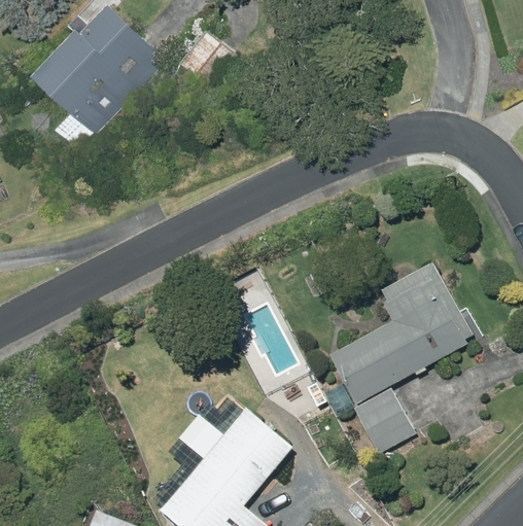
[(28,70),(68,108),(51,125),(74,148),(165,58),(105,0),(78,28),(73,24),(28,70)]
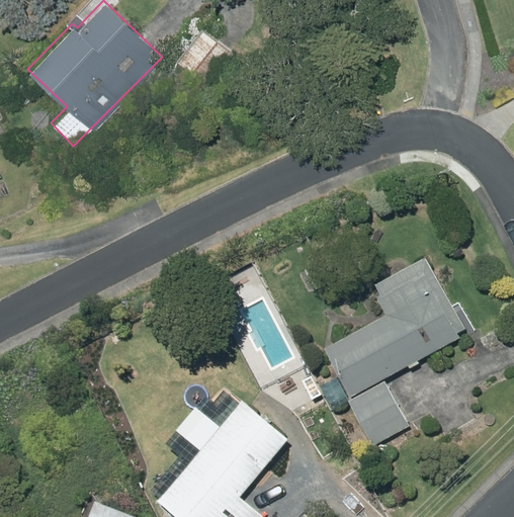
[(199,25),(173,60),(202,83),(230,50),(199,25)]
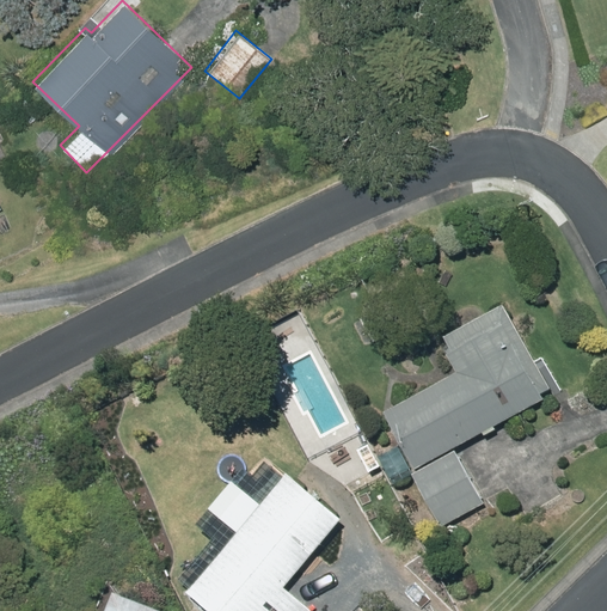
[(412,474),(441,525),(483,502),(453,447),(483,432),(485,434),(495,429),(492,426),(543,398),(540,392),(550,388),(503,303),(443,336),(451,350),(447,353),(457,371),(384,411),(416,471),(412,474)]
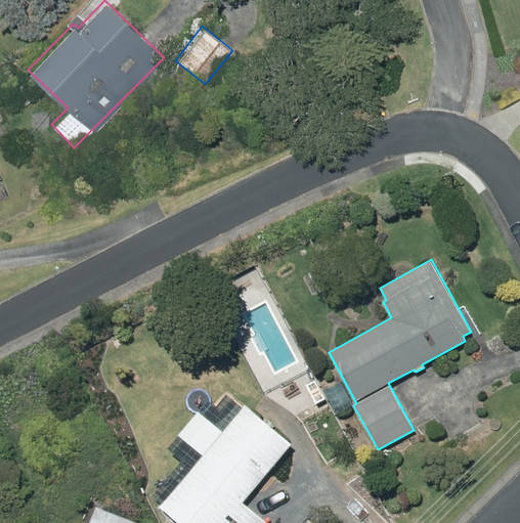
[(321,288),(312,269),(305,272),(314,291),(321,288)]
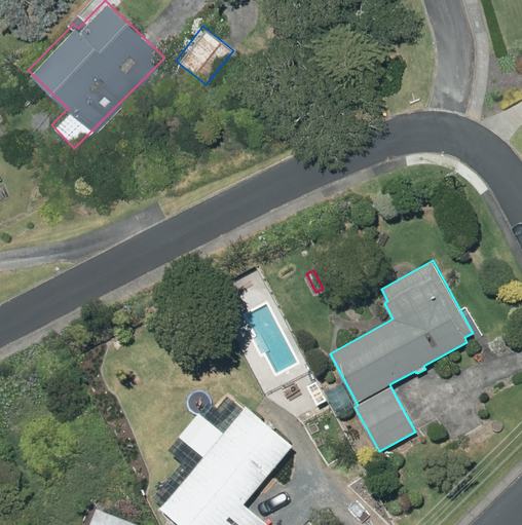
[(265,524),(266,524),(243,504),(293,447),(247,406),(157,508),(178,524),(265,524)]
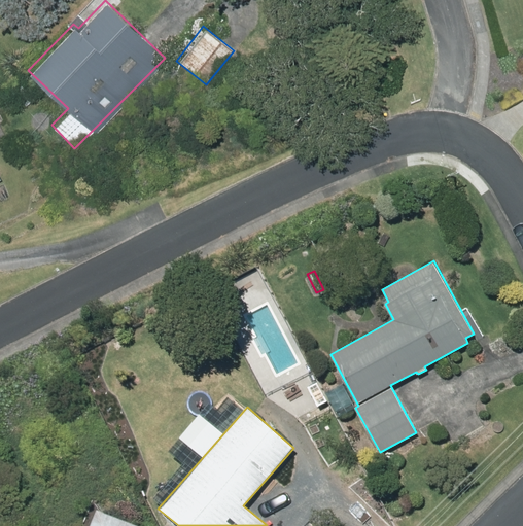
[(136,525),(97,511),(90,525),(136,525)]
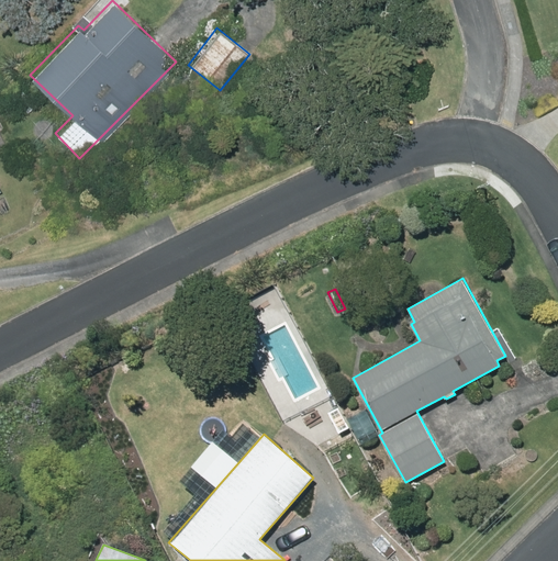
All buildings are outlined.
